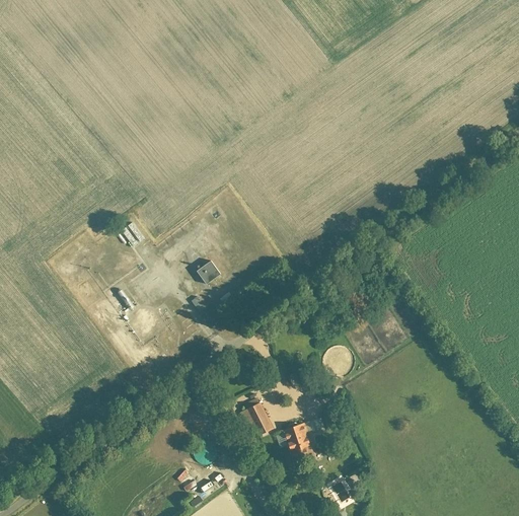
[(133,222),(129,225),(139,240),(144,237),(133,222)]
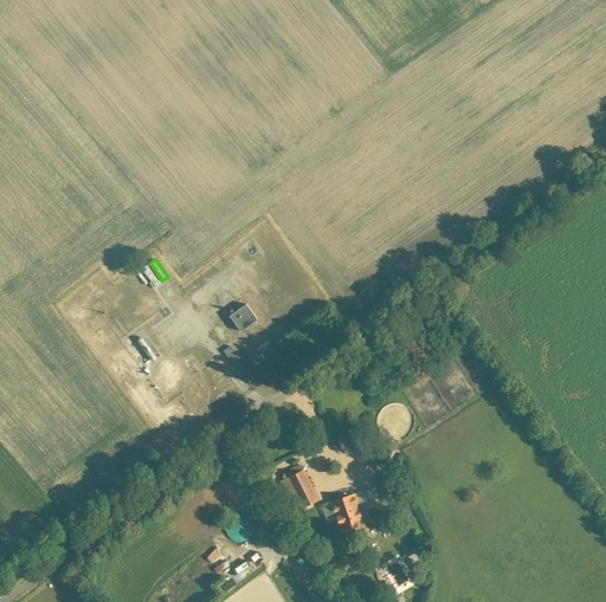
[(147,265),(142,269),(154,287),(160,284),(147,265)]
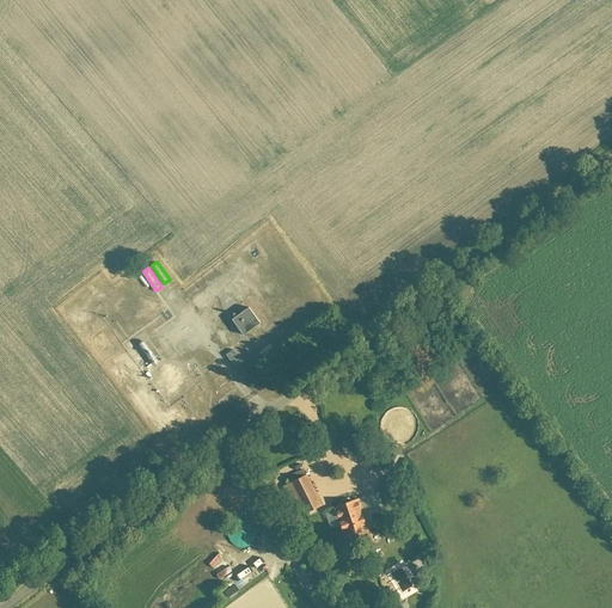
[(233,318),(244,336),(259,325),(249,308),(233,318)]
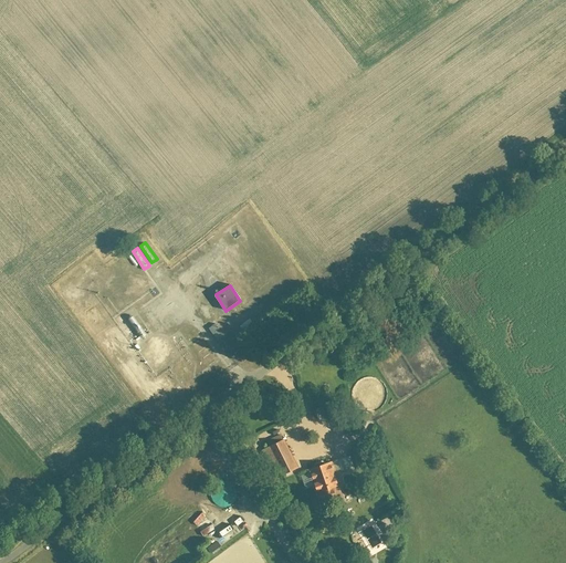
[(284,439),(262,449),(276,478),(299,467),(284,439)]
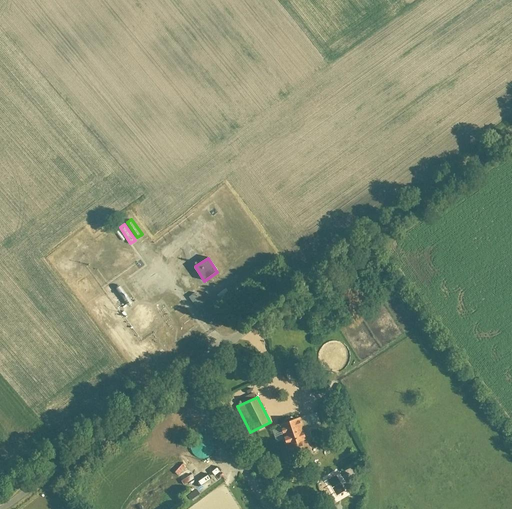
[(171,417),(170,423),(173,430),(177,434),(184,438),(194,436),(200,431),(203,424),(202,416),(197,409),(191,405),(182,406),(175,409),(171,417)]
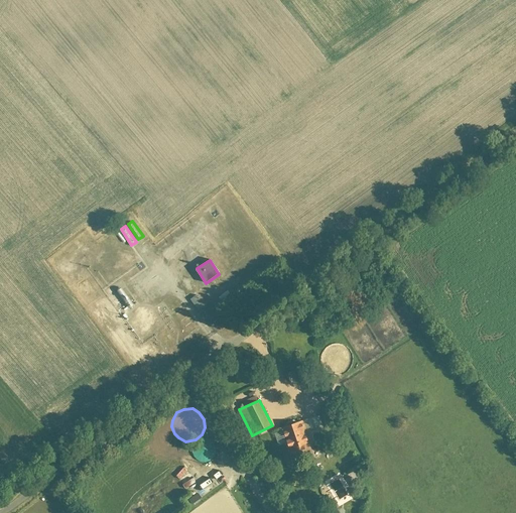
[(317,415),(298,422),(294,419),(288,421),(286,426),(280,428),(291,459),(314,452),(307,432),(321,427),(317,415)]
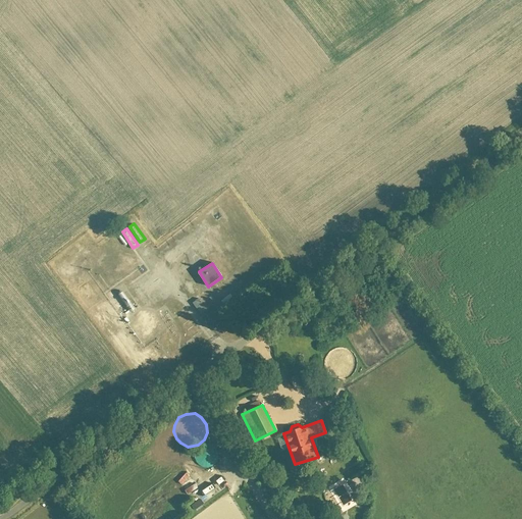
[(196,449),(195,457),(198,463),(202,466),(209,467),(215,464),(218,459),(219,453),(216,448),(212,444),(205,443),(200,445),(196,449)]
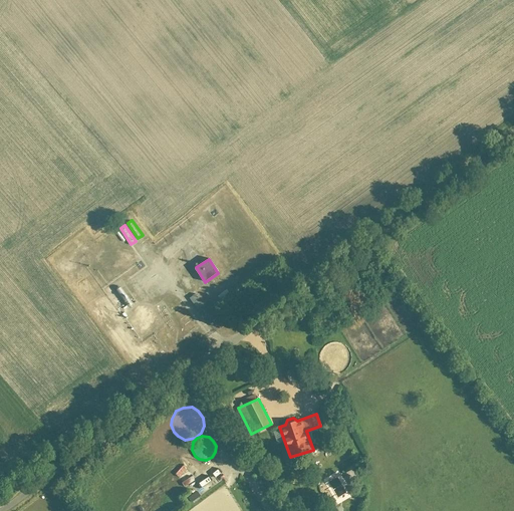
[(195,481),(187,468),(195,463),(190,453),(181,459),(186,466),(176,472),(185,487),(195,481)]
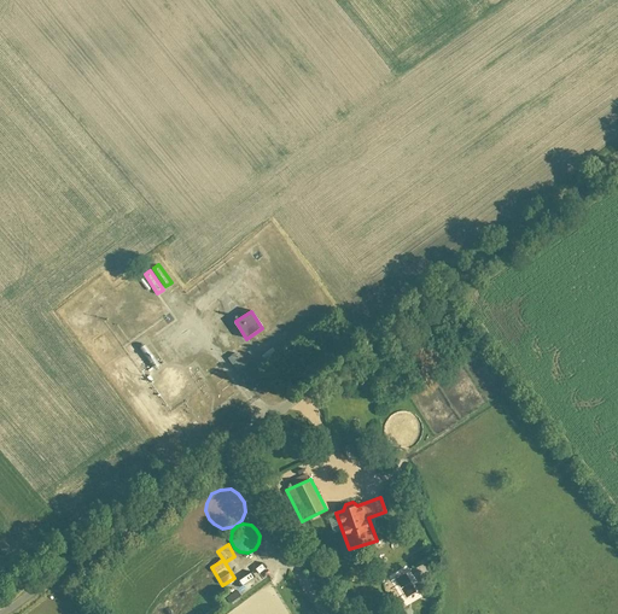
[(410,566),(388,577),(403,607),(425,596),(410,566)]
